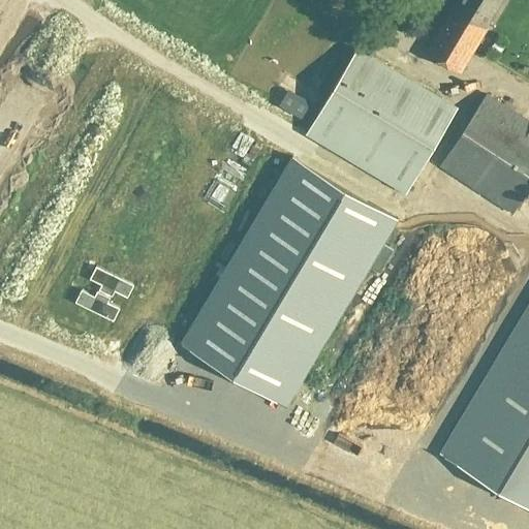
[(484,29),(501,0),(459,0),(454,10),(452,9),(424,54),(459,75),(486,30),(484,29)]
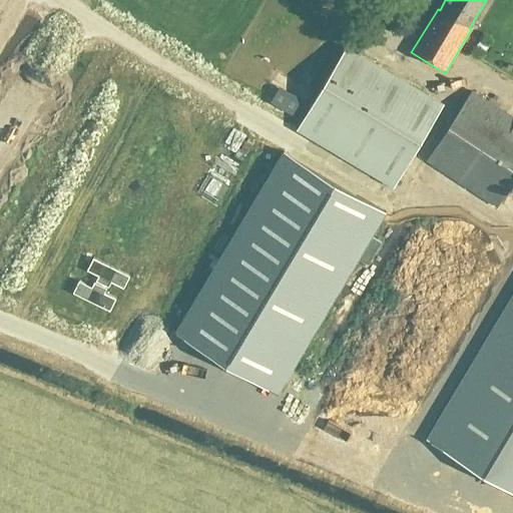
[(442,106),(346,49),(296,131),(392,189),(442,106)]
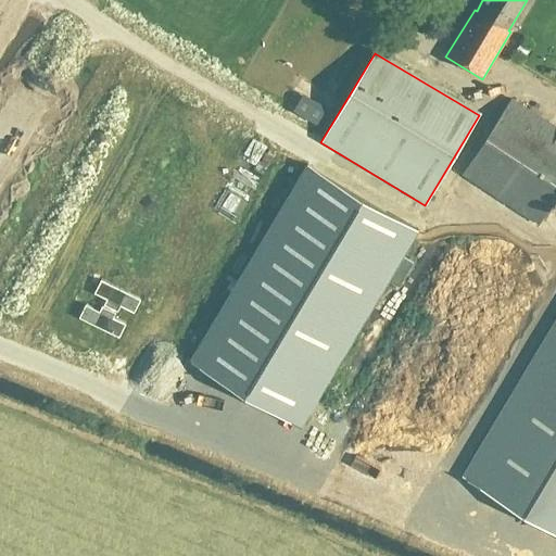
[(539,225),(555,198),(555,129),(510,100),(462,175),(539,225)]
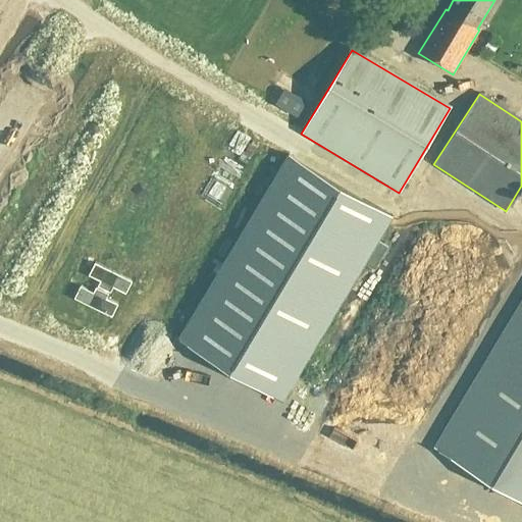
[(290,157),(180,340),(281,401),(363,264),(376,243),(390,218),(290,157)]
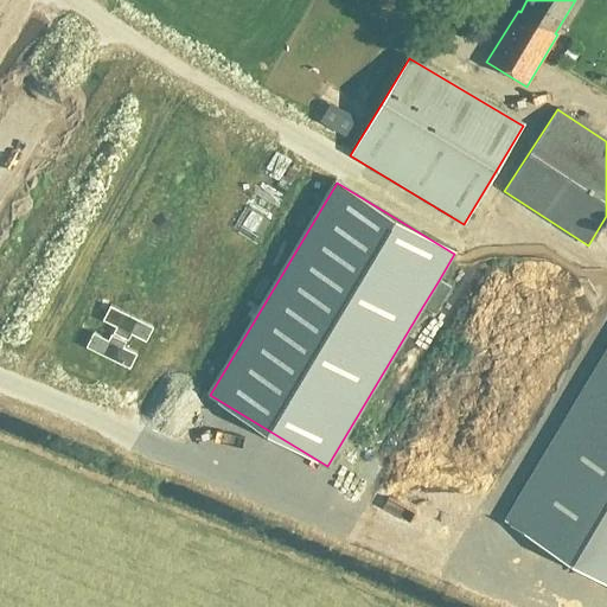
[(504,267),(534,261),(530,247),(502,253),(504,267)]
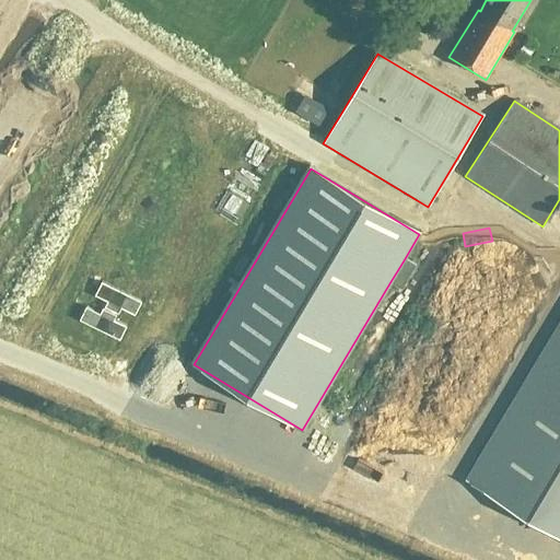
[(404,260),(389,283),(400,290),(415,267),(404,260)]
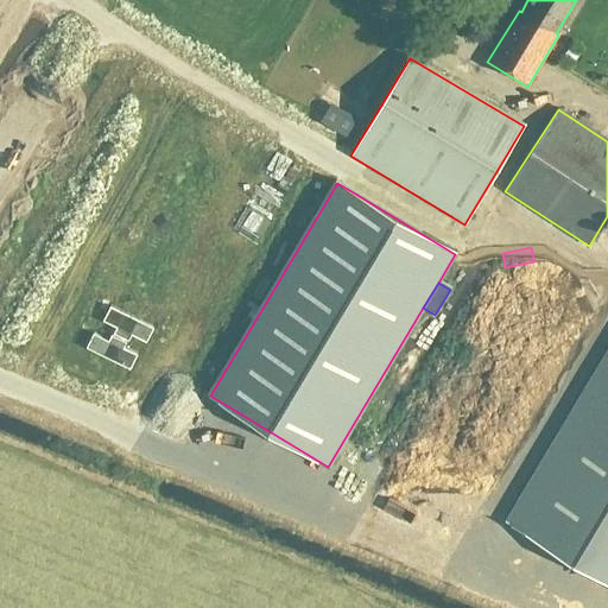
[(607,362),(512,526),(607,583),(607,362)]
